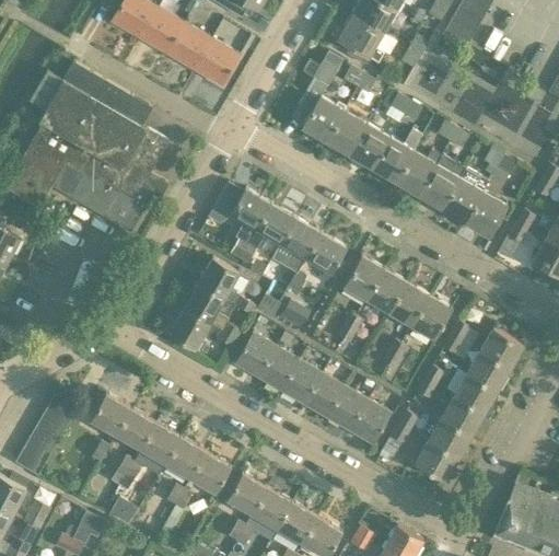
[(112,23),(140,39),(158,8),(143,0),(125,0),(123,4),(112,23)]
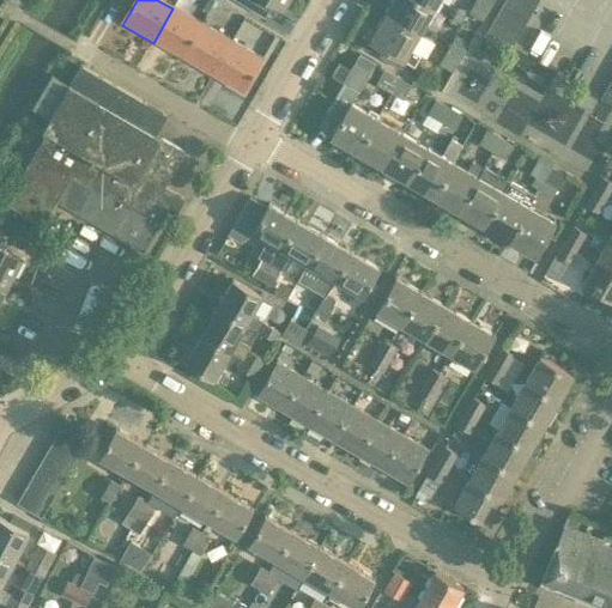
[(206,0),(203,0),(198,8),(210,14),(216,5),(206,0)]
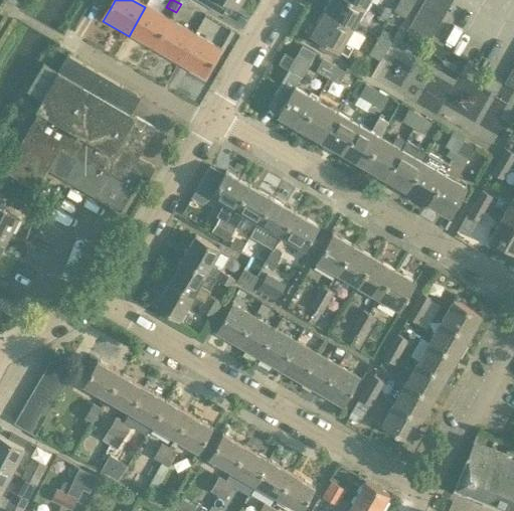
[(238,11),(244,0),(193,0),(223,17),(229,6),(238,11)]
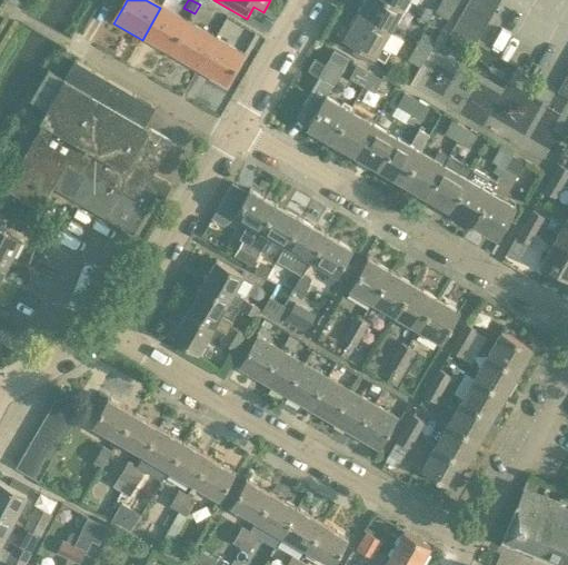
[(366,0),(357,16),(388,35),(402,11),(384,0),(366,0)]
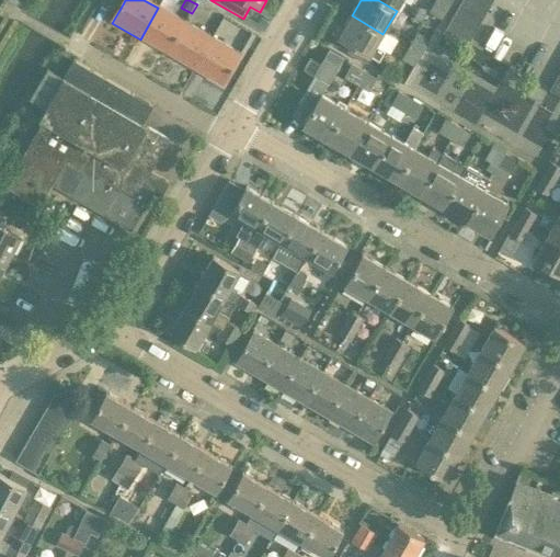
[(378,0),(397,11),(402,0),(378,0)]
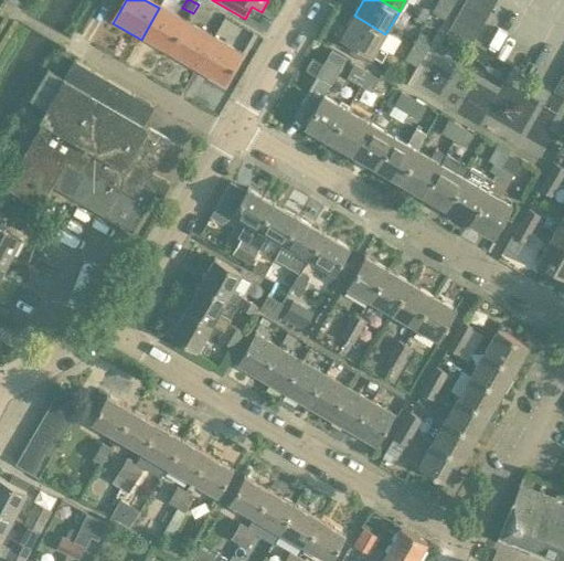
[(440,0),(439,3),(451,10),(457,0),(440,0)]
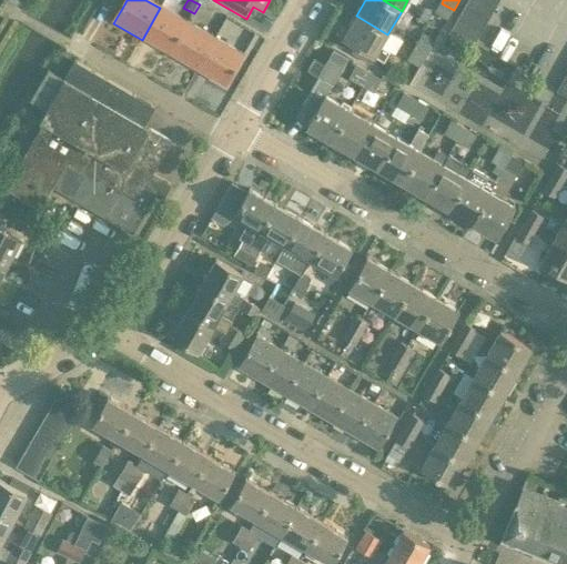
[(495,11),(476,0),(469,0),(465,9),(488,22),(495,11)]
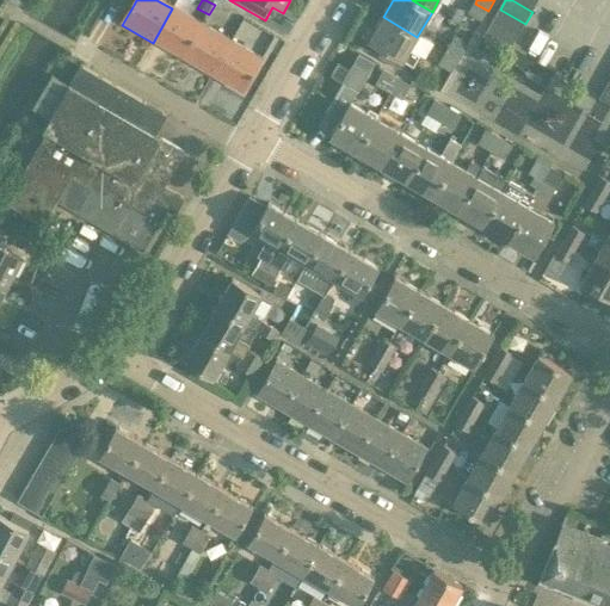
[(512,0),(533,12),(540,0),(512,0)]
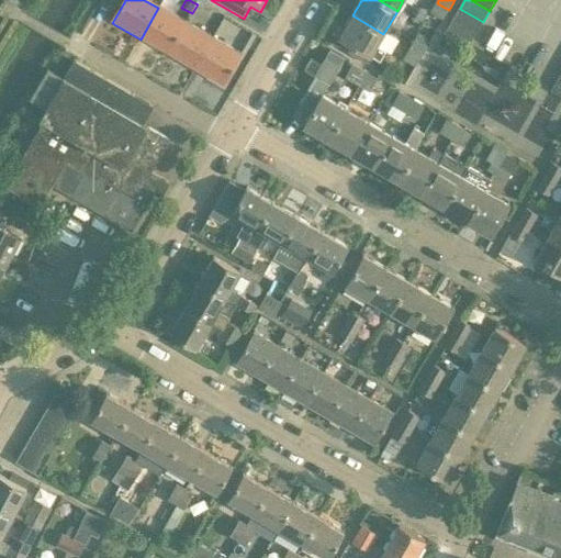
[(442,22),(449,10),(437,3),(430,15),(442,22)]
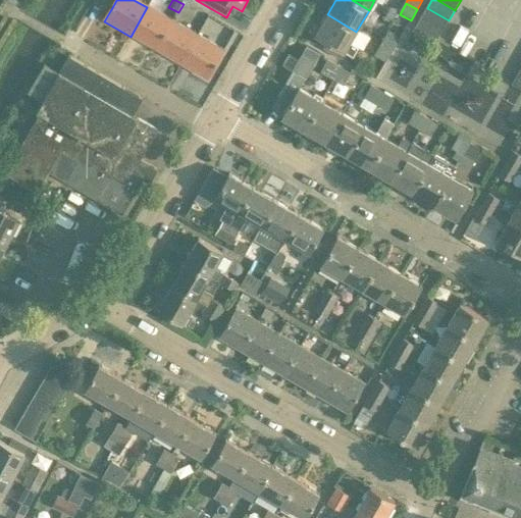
[(156,51),(172,21),(147,7),(131,37),(156,51)]
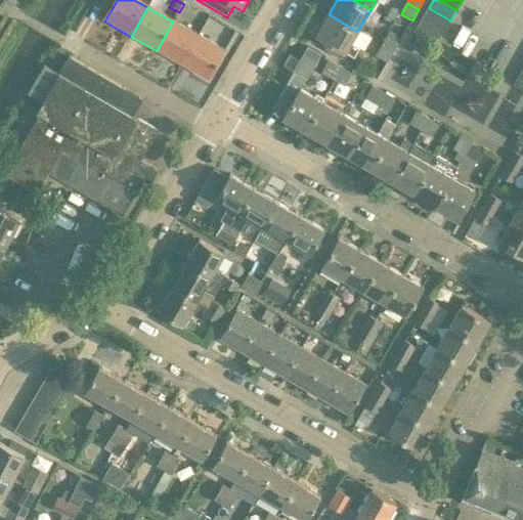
[(450,20),(429,8),(423,19),(444,32),(450,20)]
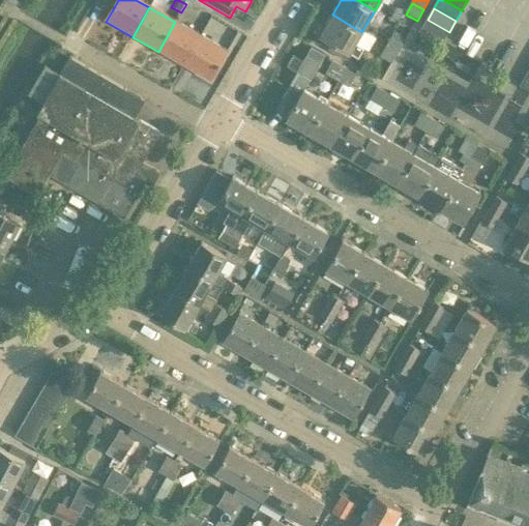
[(354,45),(361,32),(332,15),(319,37),(358,60),(363,50),(354,45)]
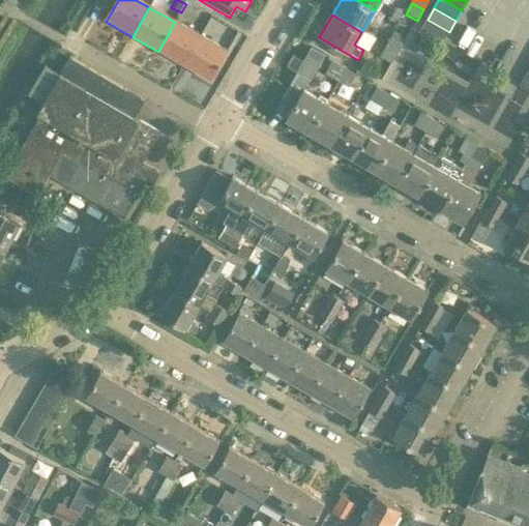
[(444,42),(449,32),(428,20),(420,32),(442,45),(444,42)]
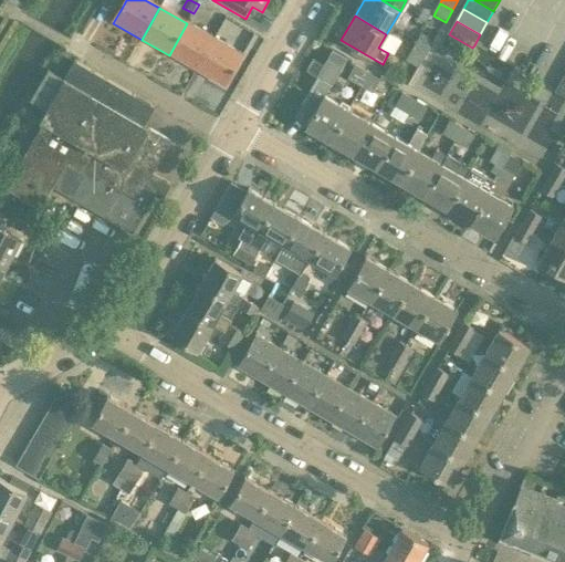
[(197,71),(215,40),(187,23),(169,55),(197,71)]
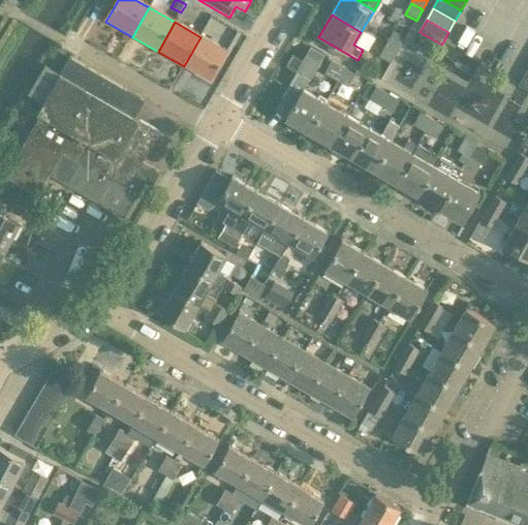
[(385,47),(397,54),(403,42),(392,35),(385,47)]
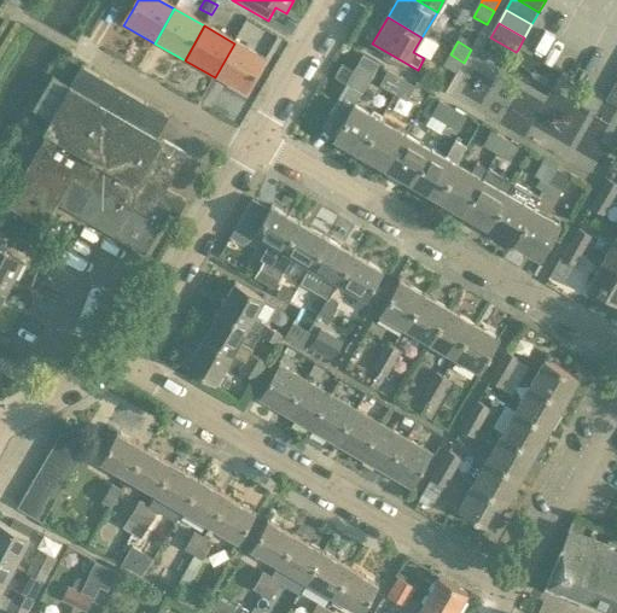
[(234,44),(215,77),(245,95),(266,60),(234,44)]
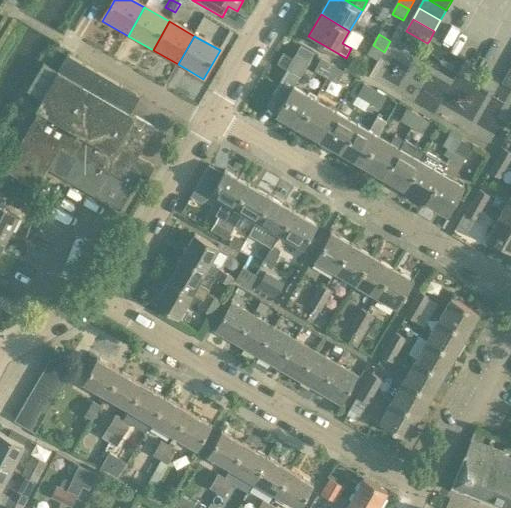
[(378,63),(384,52),(373,45),(367,56),(378,63)]
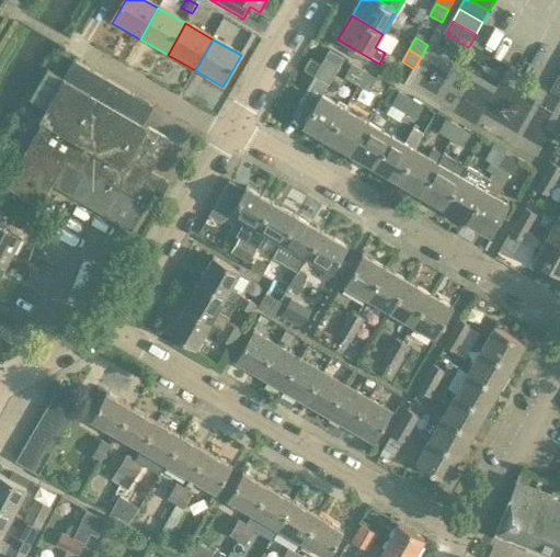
[(364,75),(353,68),(345,80),(356,86),(360,80),(362,81),(365,76),(364,75)]
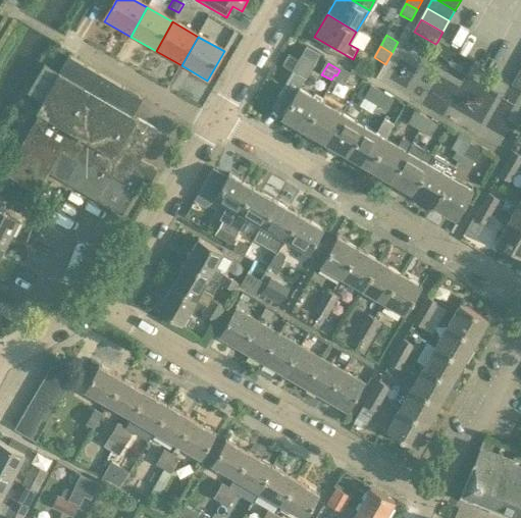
[(54,66),(0,158),(0,177),(36,199),(65,149),(142,194),(160,161),(166,165),(177,145),(95,97),(98,92),(54,66)]
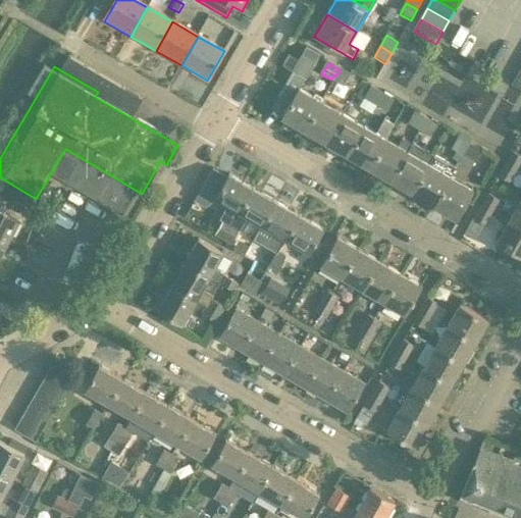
[(350,76),(339,69),(340,70),(336,75),(334,74),(331,80),(344,87),(350,76)]
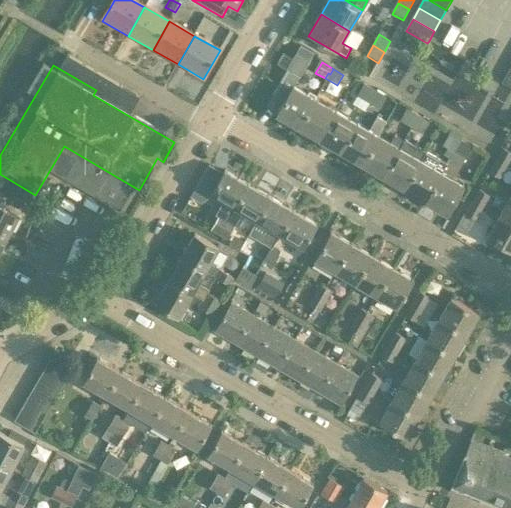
[(276,118),(298,131),(315,101),(293,89),(298,79),(286,73),(272,97),(284,104),(276,118)]
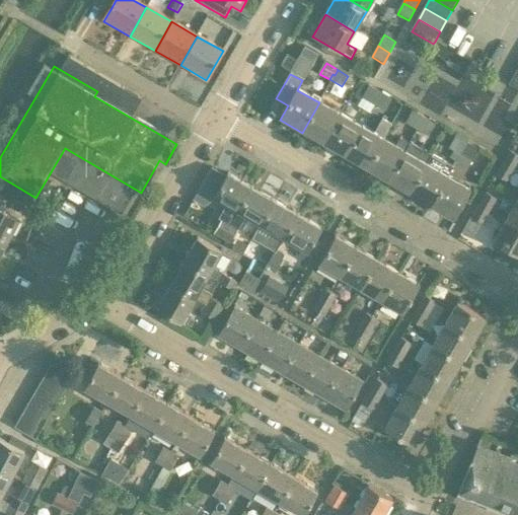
[(517,77),(515,76),(509,88),(517,92),(517,77)]
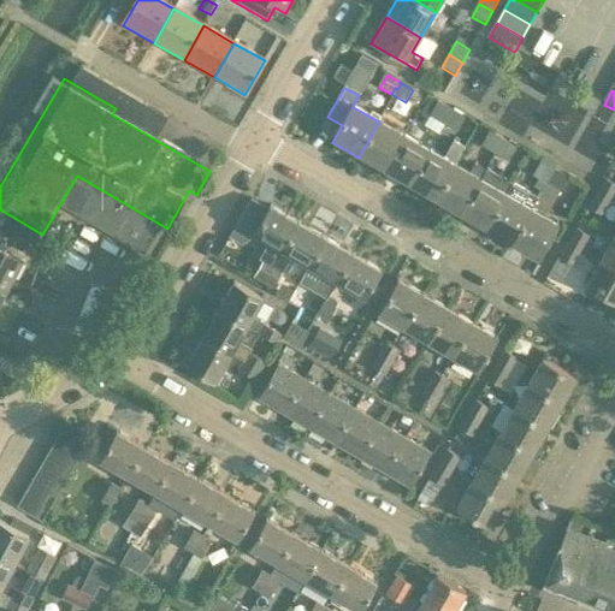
[(450,113),(451,112),(438,105),(431,118),(442,124),(444,119),(448,120),(451,114),(450,113)]
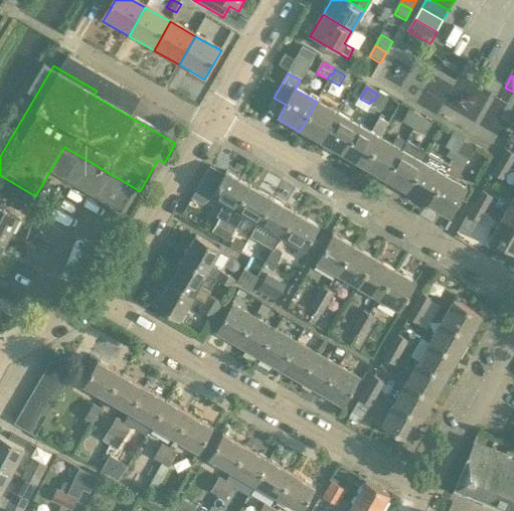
[(388,101),(377,94),(376,95),(377,96),(374,101),(371,100),(369,104),(382,111),(388,101)]
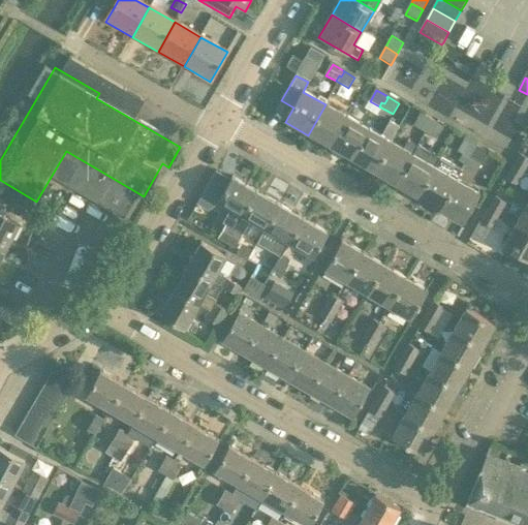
[(330,148),(347,117),(325,104),(308,135),(330,148)]
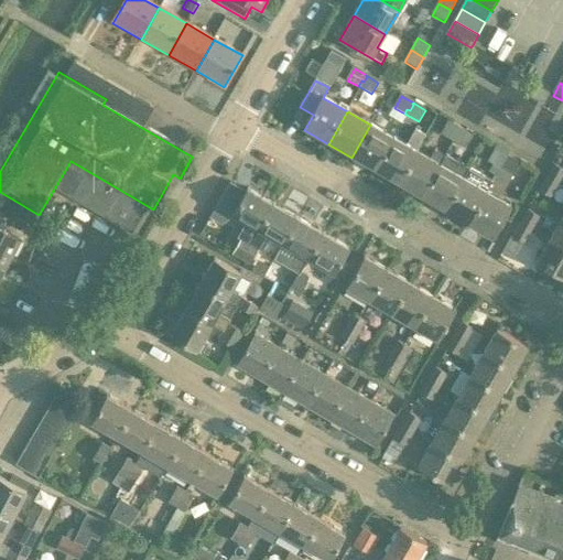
[(458,131),(459,130),(448,124),(442,136),(452,141),(455,136),(457,138),(461,132),(458,131)]
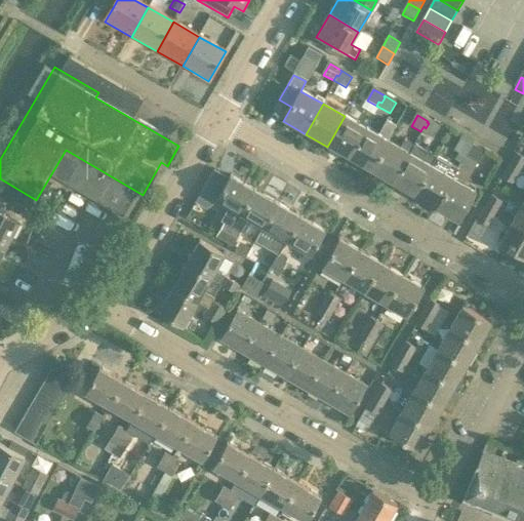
[(349,159),(366,129),(345,116),(327,147),(349,159)]
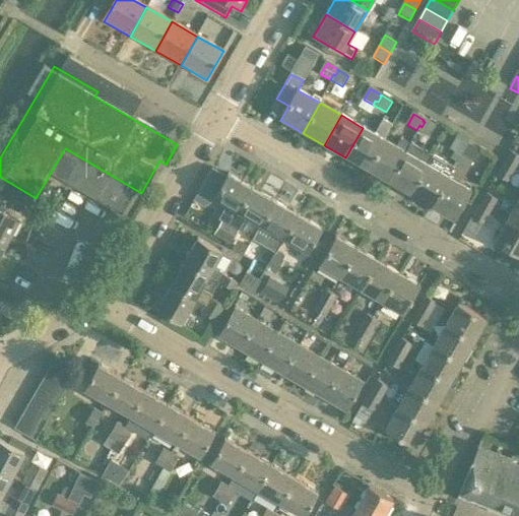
[(363,128),(345,157),(367,170),(384,140),(392,126),(383,120),(375,134),(363,128)]
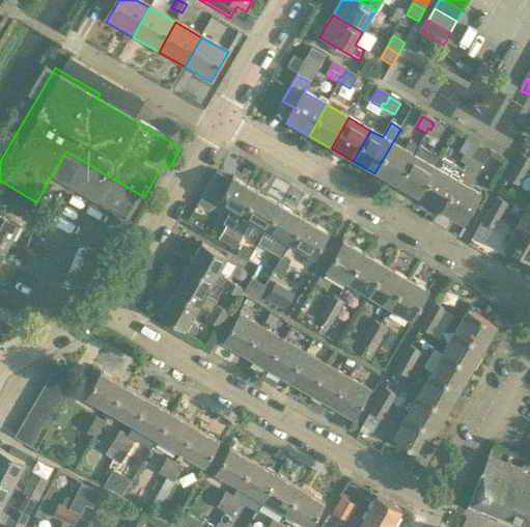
[(445,130),(433,122),(431,123),(434,125),(430,130),(428,128),(425,133),(439,140),(445,130)]
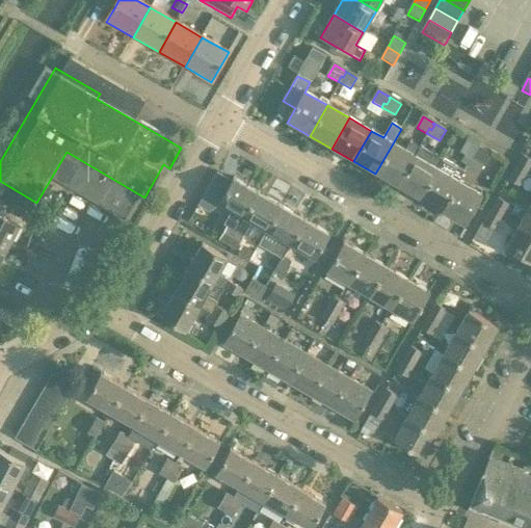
[(468,142),(461,154),(473,161),(480,150),(468,142)]
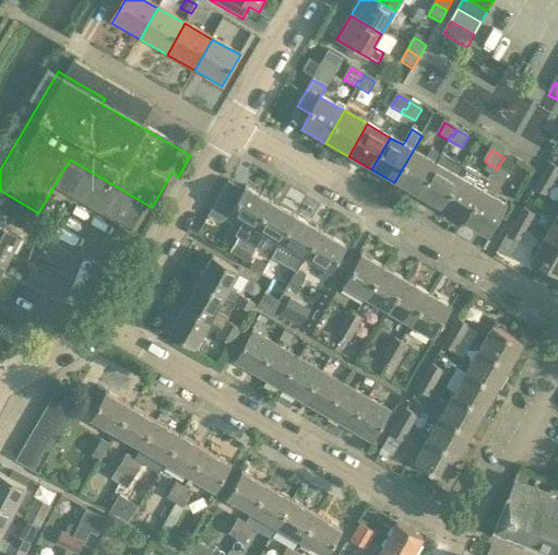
[(426,158),(413,151),(394,182),(417,196),(436,164),(440,156),(430,151),(426,158)]
